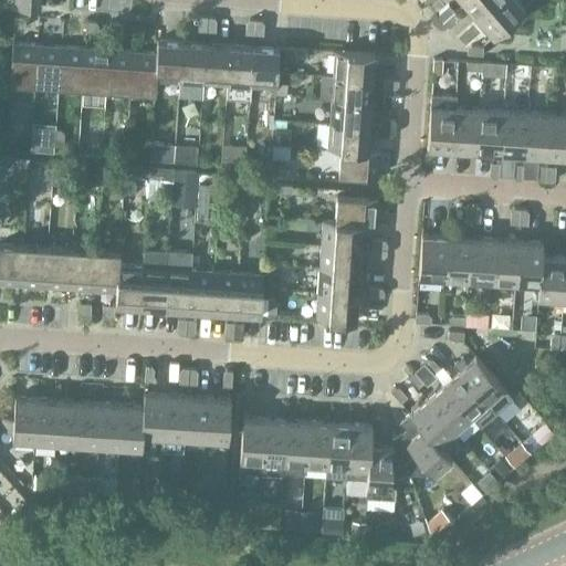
[(465,0),(464,2),(479,18),(499,0),(465,0)]
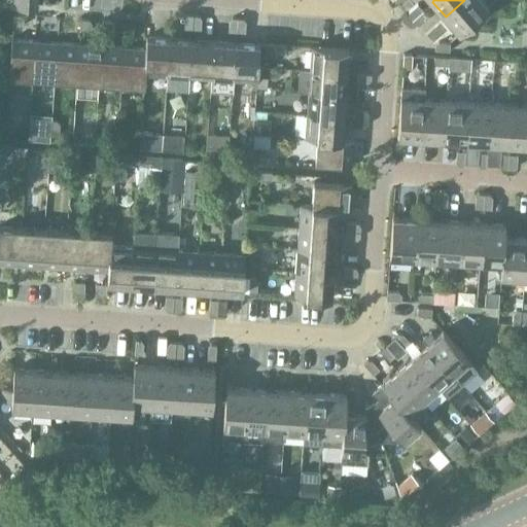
[(483,0),(464,0),(446,16),(459,32),(489,6),(483,0)]
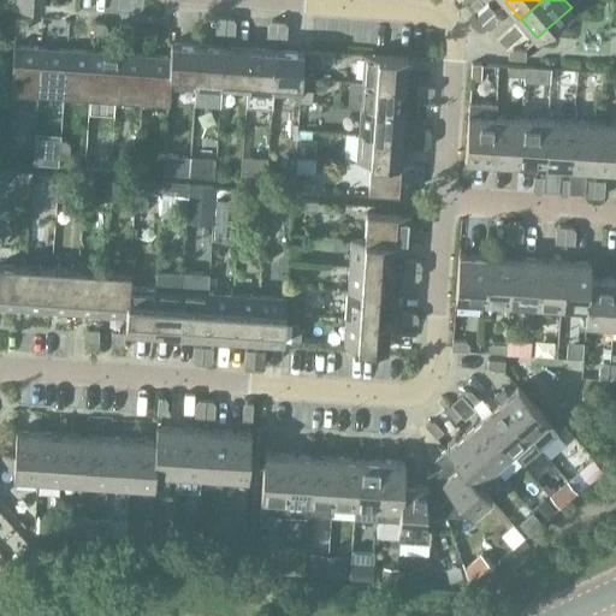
[(478,13),(478,19),(481,24),(495,12),(489,4),(478,13)]
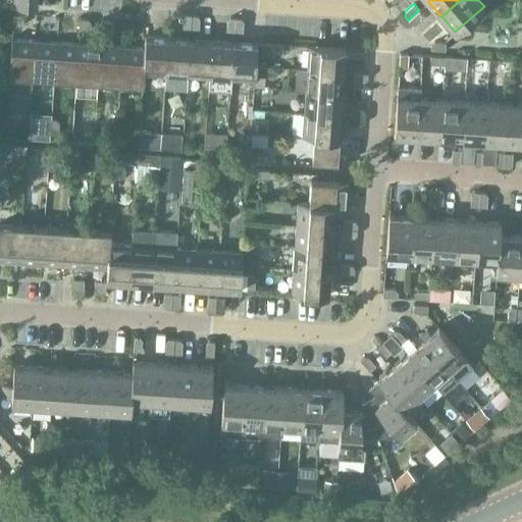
[(419,10),(408,20),(410,22),(417,23),(425,16),(419,10)]
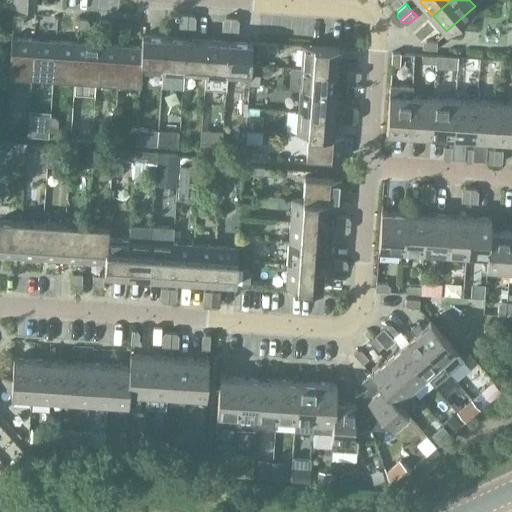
[(20,13),(13,13),(12,24),(23,24),(23,17),(20,13)]
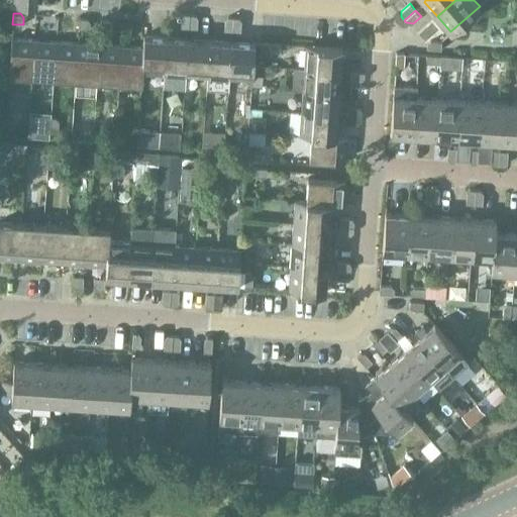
[(181,27),(189,28),(190,14),(185,14),(182,17),(181,27)]
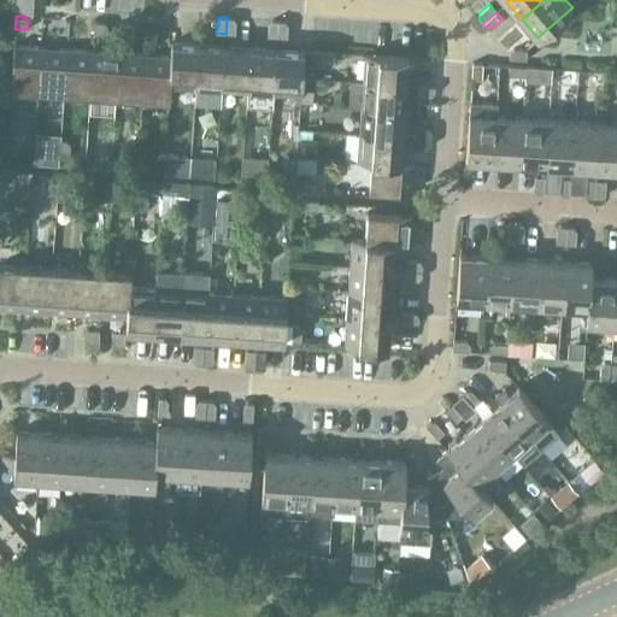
[(227,17),(225,34),(235,35),(236,21),(233,18),(227,17)]
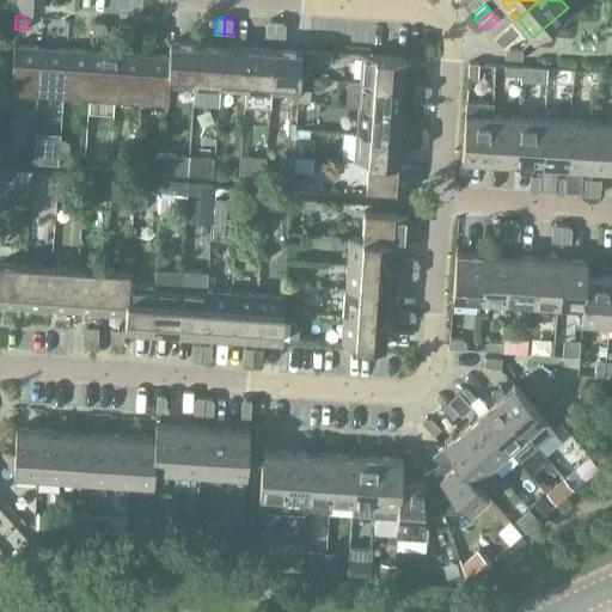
[(265,36),(275,37),(276,20),(270,20),(267,23),(265,36)]
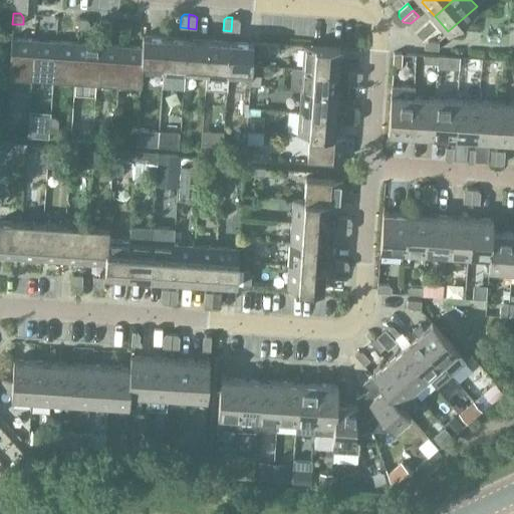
[(232,17),(231,31),(239,31),(240,20),(237,18),(232,17)]
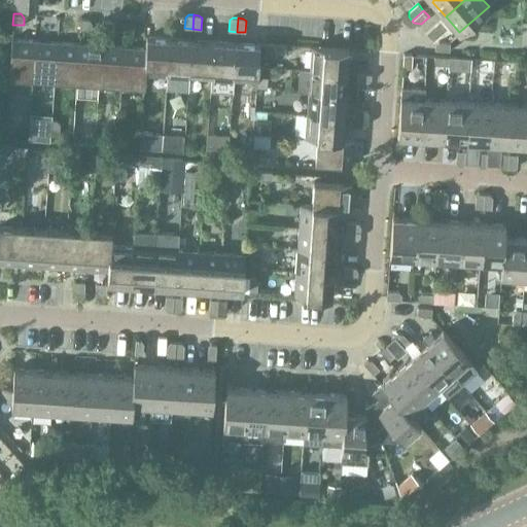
[(81,19),(80,29),(91,30),(92,22),(89,19),(81,19)]
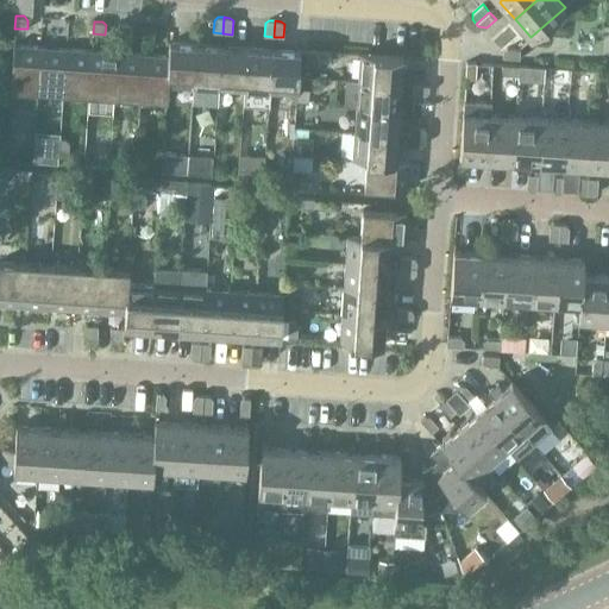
[(119,23),(119,36),(131,36),(132,27),(129,24),(119,23)]
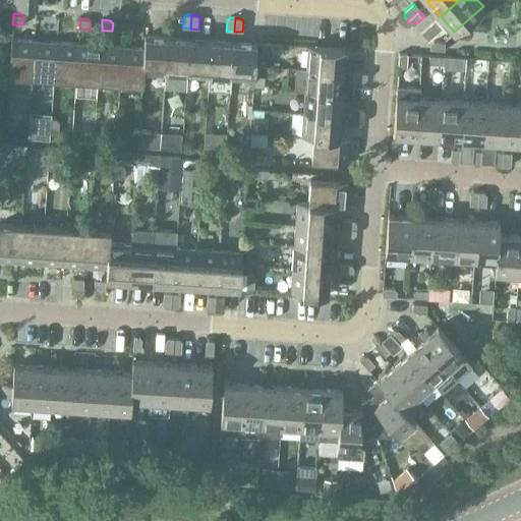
[(145,36),(145,47),(146,47),(143,72),(165,74),(168,38),(145,36)]
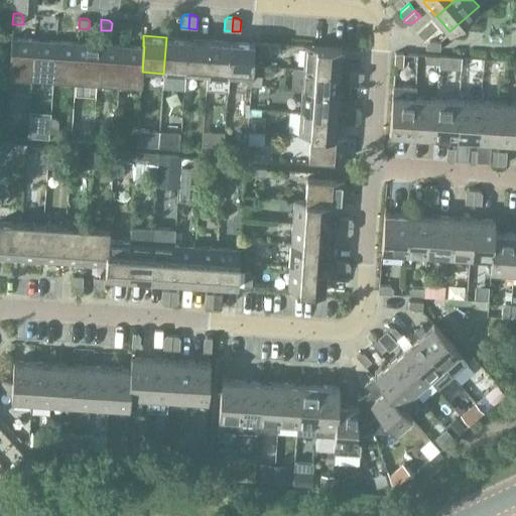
[(9,74),(31,76),(34,39),(11,37),(9,74)]
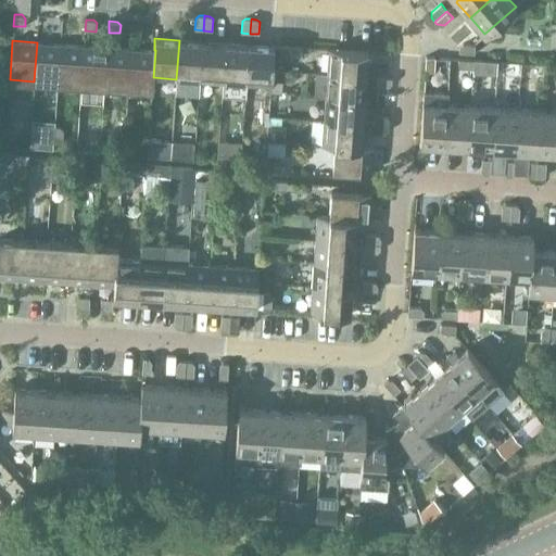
[(202,41),(179,40),(176,79),(200,80),(202,41)]
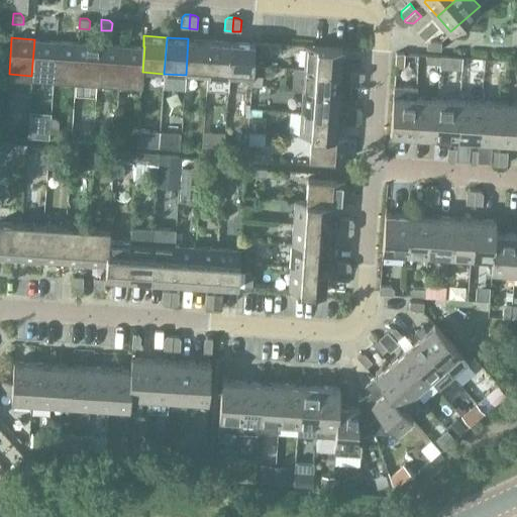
[(210,40),(188,38),(186,75),(208,77),(210,40)]
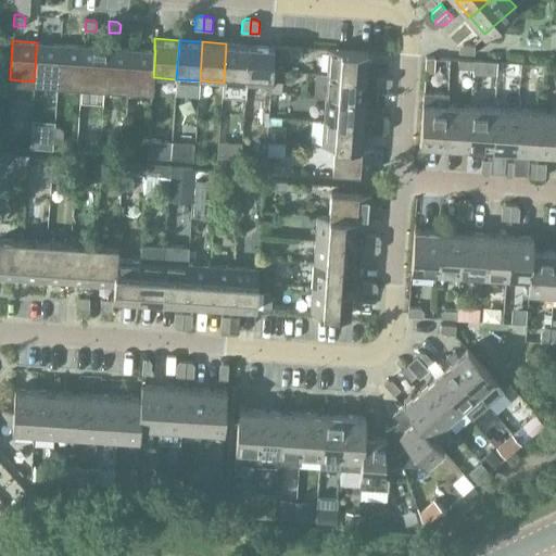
[(34,81),(57,83),(60,43),(37,42),(34,81)]
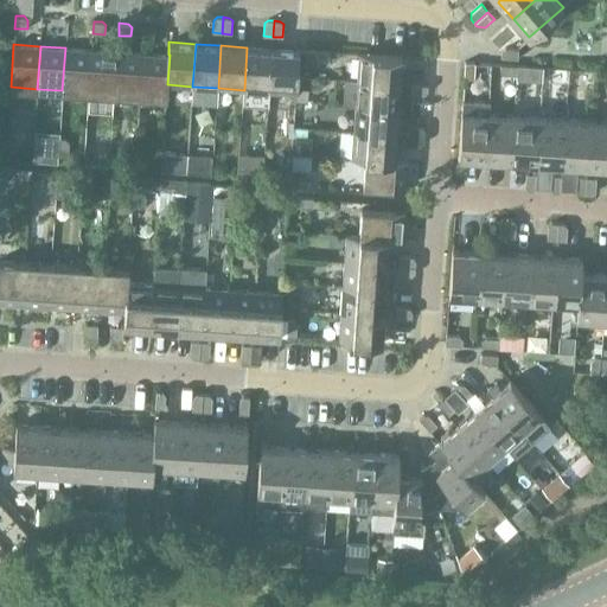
[(62,90),(88,93),(91,50),(65,48),(62,90)]
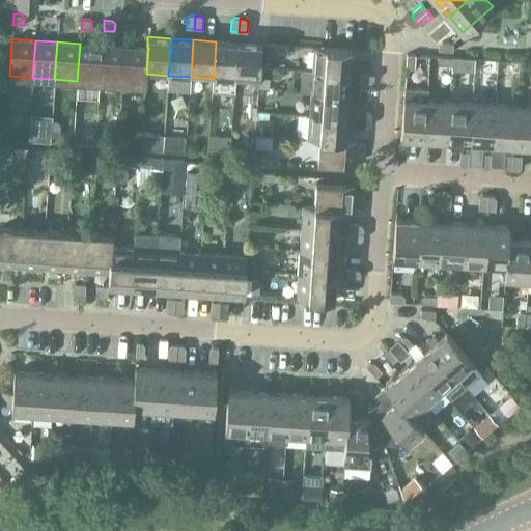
[(239,43),(216,42),(214,79),(235,80),(239,43)]
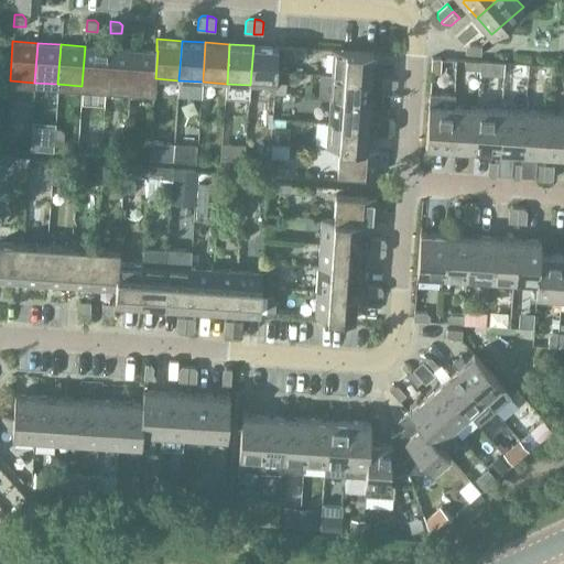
[(278,47),(253,45),(250,85),(275,87),(275,78),(278,47)]
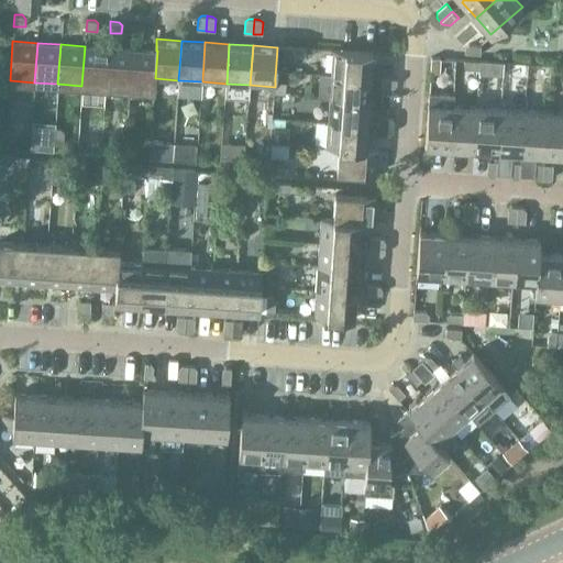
[(465,53),(481,54),(481,45),(470,45),(465,48),(465,53)]
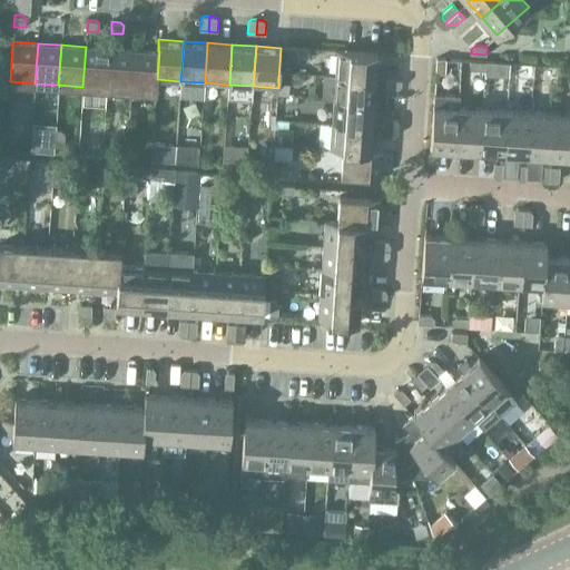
[(82,87),(106,88),(109,48),(86,47),(82,87)]
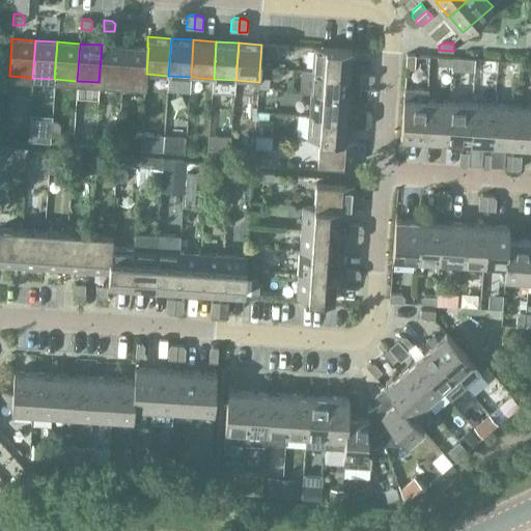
[(269,44),(268,58),(273,58),(276,56),(277,45),(269,44)]
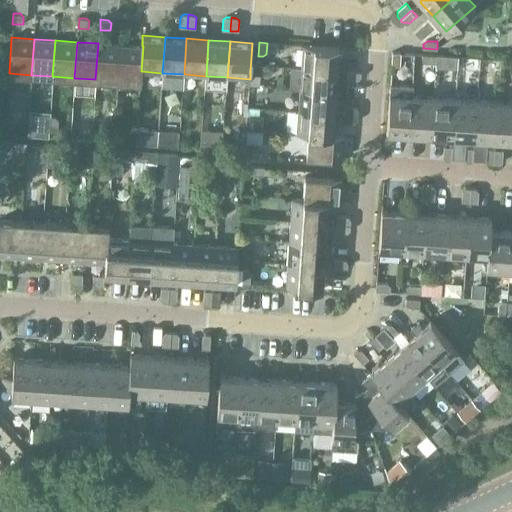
[(95,79),(117,81),(119,45),(98,43),(95,79)]
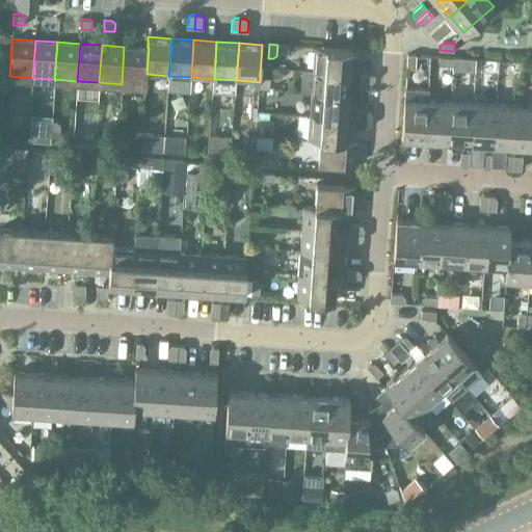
[(124,47),(122,84),(145,86),(147,74),(149,48),(148,48),(124,47)]
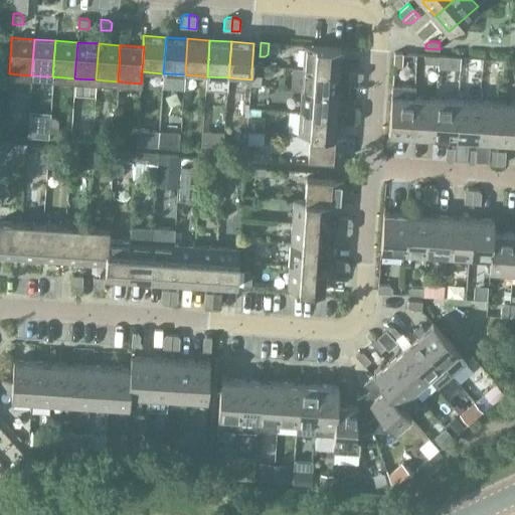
[(305,45),(304,67),(339,70),(341,48),(305,45)]
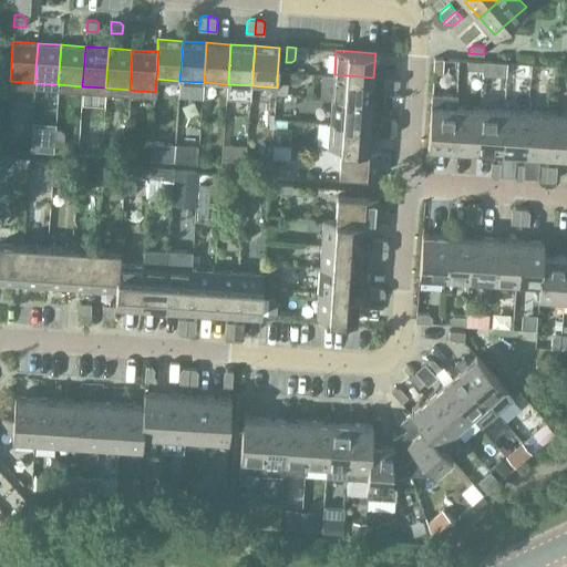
[(443,59),(434,58),(433,71),(442,72),(443,59)]
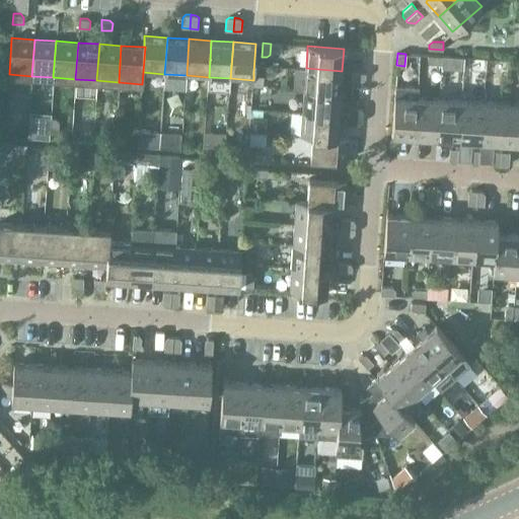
[(431,64),(442,64),(443,56),(429,55),(428,60),(431,64)]
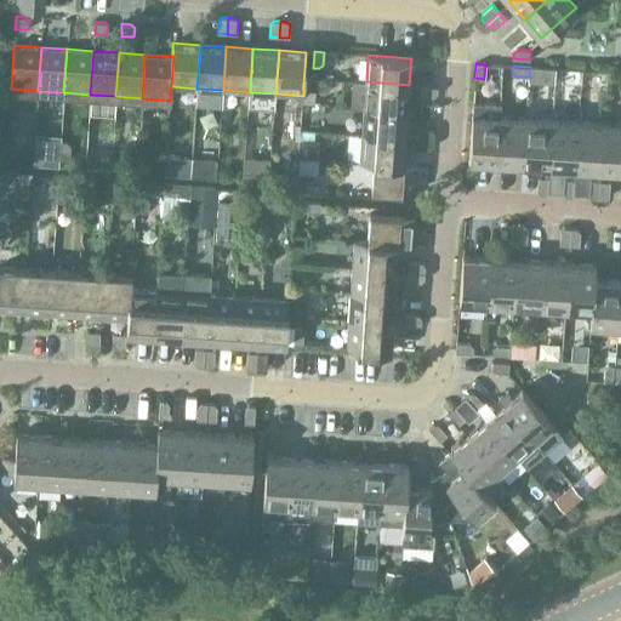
[(349,107),(364,107),(408,110),(409,85),(366,81),(352,80),(349,107)]
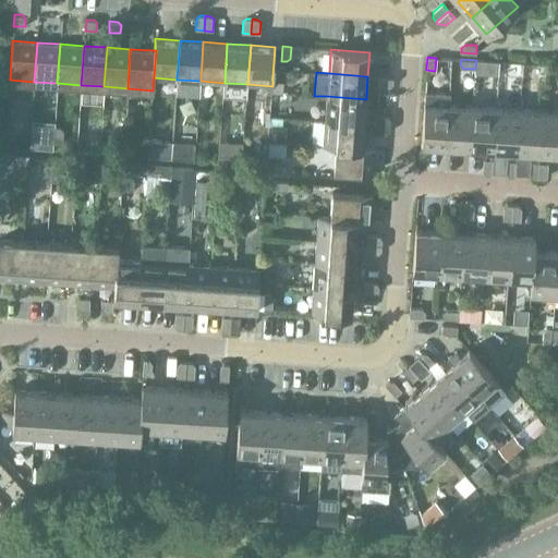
[(273,86),(271,92),(283,93),(283,79),(273,77),(273,86)]
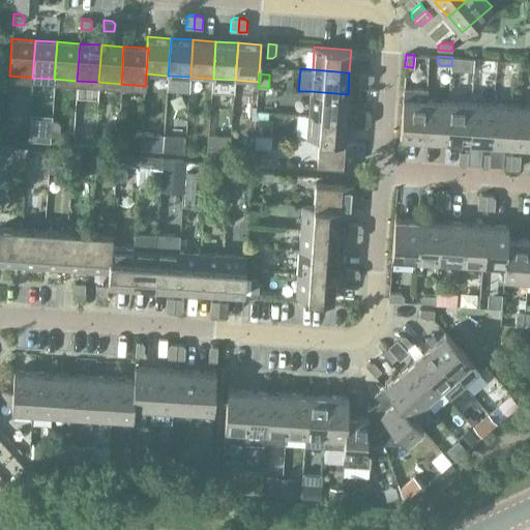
[(359,74),(359,82),(371,82),(374,80),(374,75),(359,74)]
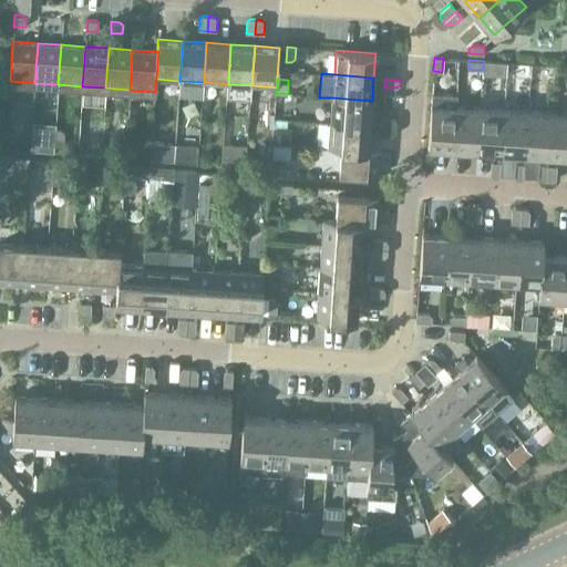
[(454,148),(456,106),(456,98),(432,95),(429,147),(454,148)]
